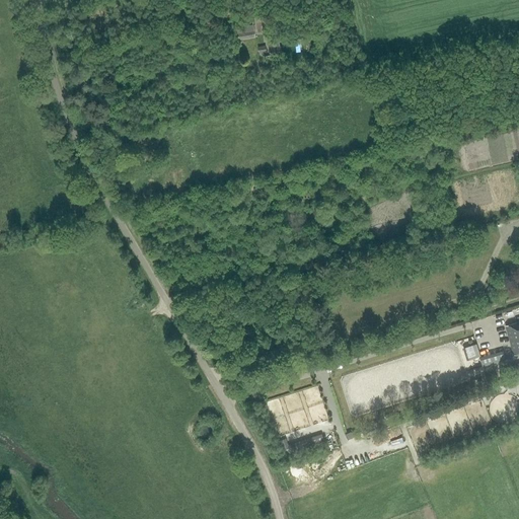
[(269,29),(267,16),(254,17),(256,31),(269,29)]
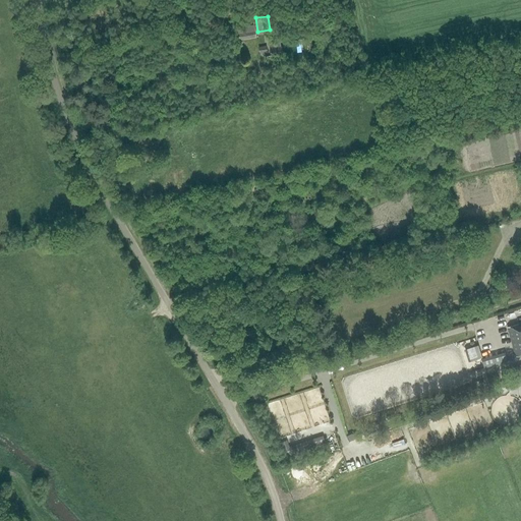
[(255,37),(253,24),(238,26),(239,39),(255,37)]
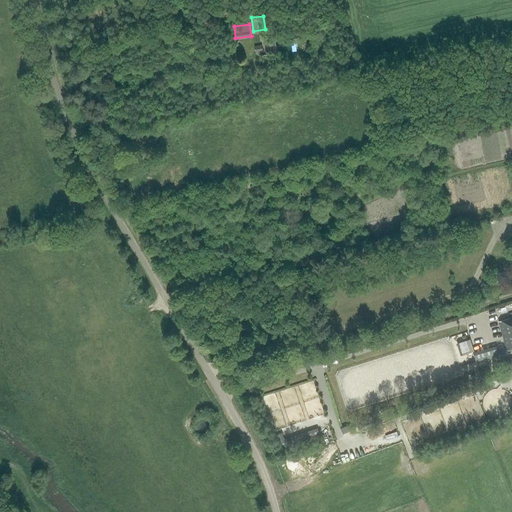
[(274,46),(264,47),(265,55),(277,53),(276,45),(274,46)]
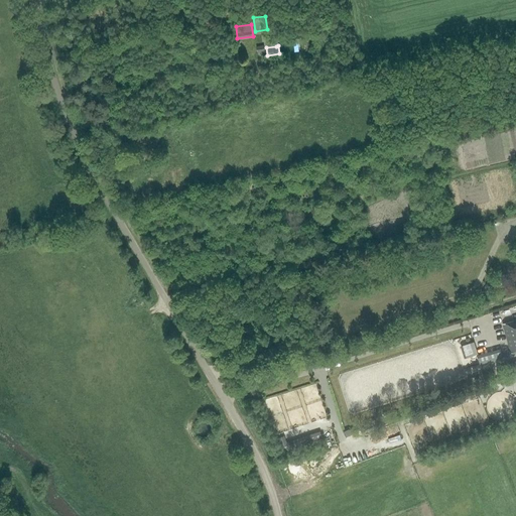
[(515,320),(503,325),(511,354),(515,352),(515,320)]
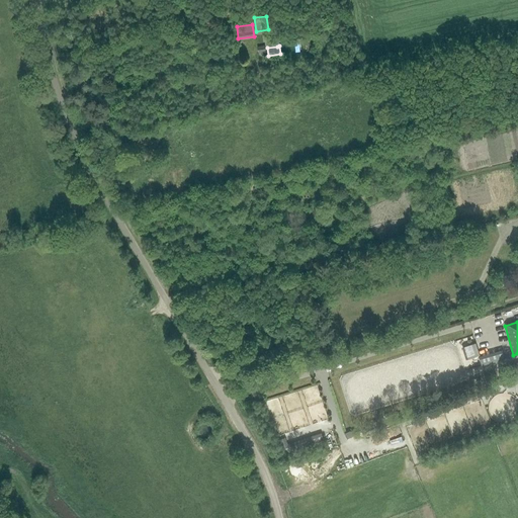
[(478,347),(477,343),(464,347),(468,359),(481,355),(478,347)]
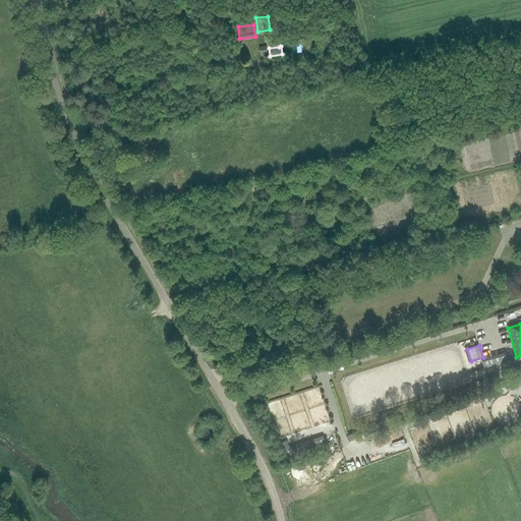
[(520,364),(511,367),(516,386),(520,384),(520,364)]
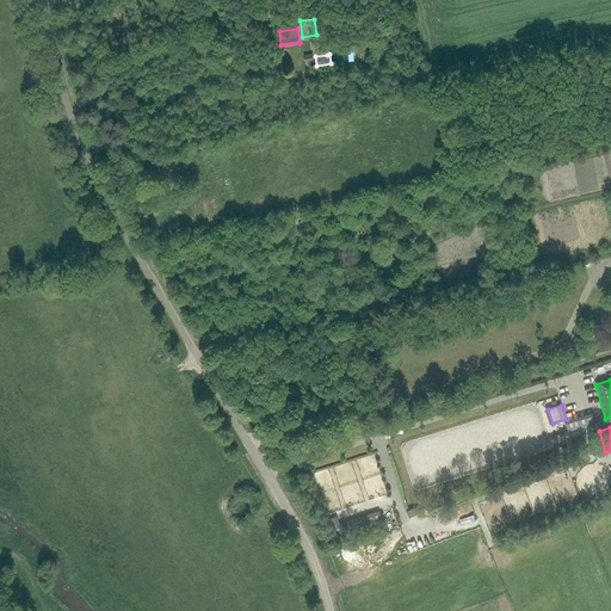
[(332,494),(333,503),(322,501),(325,510),(341,505),(343,500),(352,501),(371,495),(369,487),(375,486),(377,495),(387,493),(376,455),(333,467),(335,467),(331,468),(329,474),(313,471),(320,497),(321,480),(343,482),(331,485),(339,486),(338,492),(332,494)]
